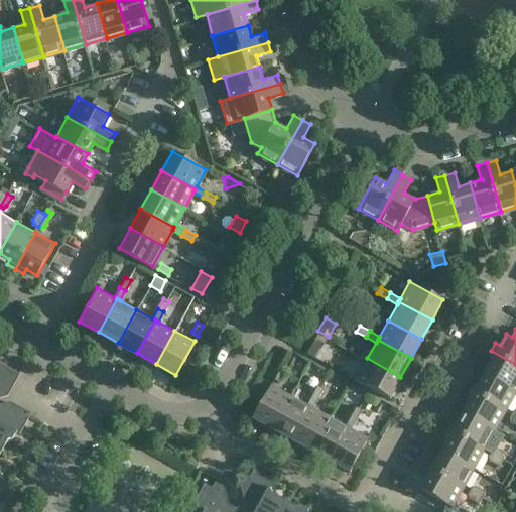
[(317,332),(307,352),(315,356),(321,346),(327,337),(317,332)]
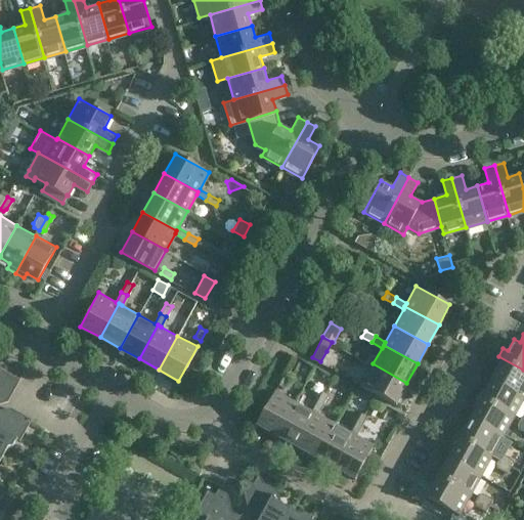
[(523,370),(498,356),(493,364),(498,367),(492,378),(523,395),(523,370)]
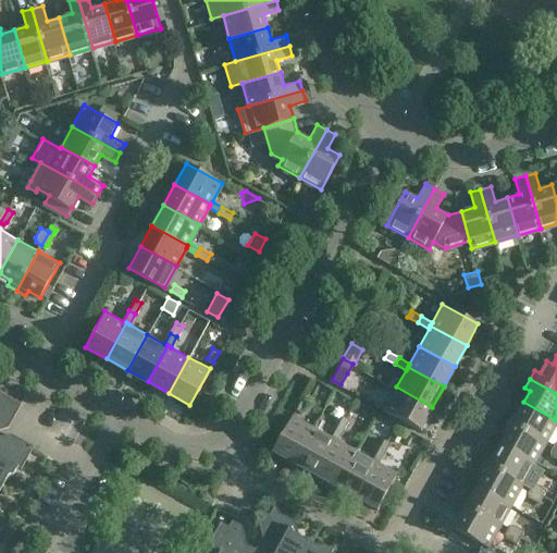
[(396,386),(384,408),(420,429),(432,407),(396,386)]
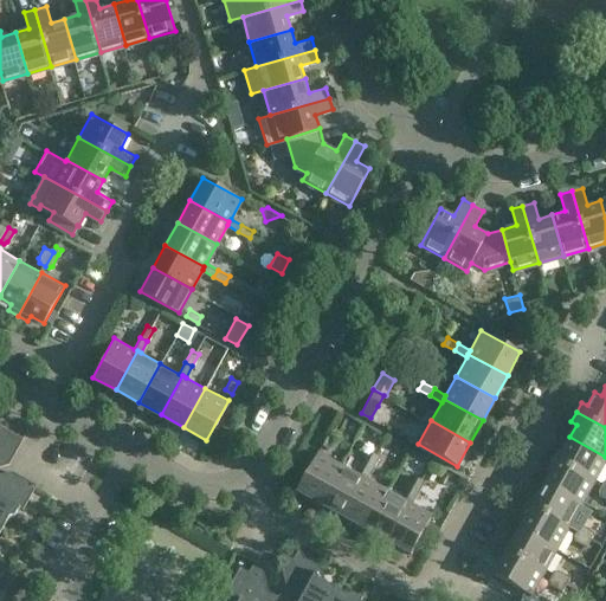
[(0,446),(13,453),(23,437),(0,424),(0,446)]
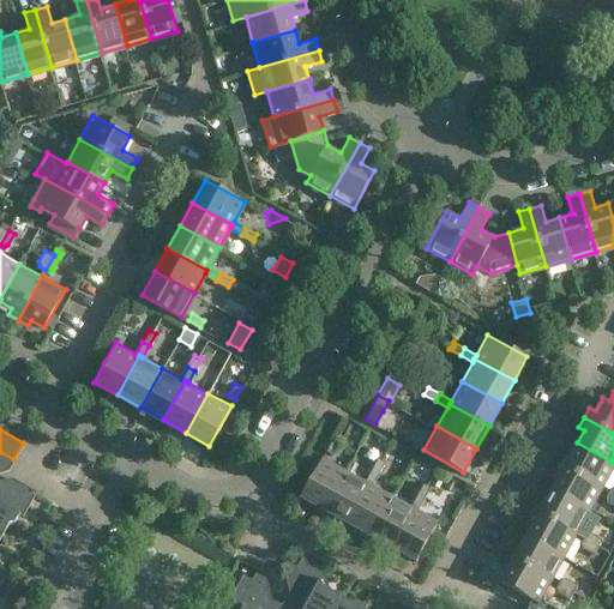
[(339,441),(332,436),(325,450),(332,453),(339,441)]
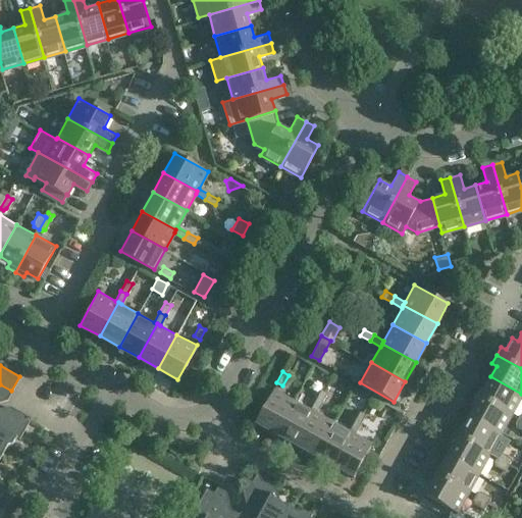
[(480,384),(475,394),(513,414),(521,396),(521,394),(490,376),(484,387),(480,384)]
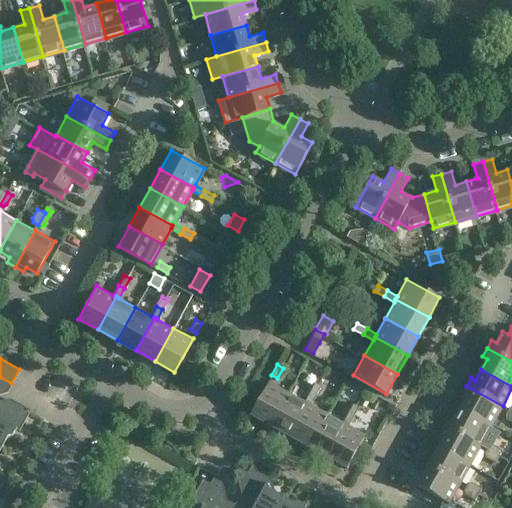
[(11,383),(0,377),(0,393),(7,391),(11,383)]
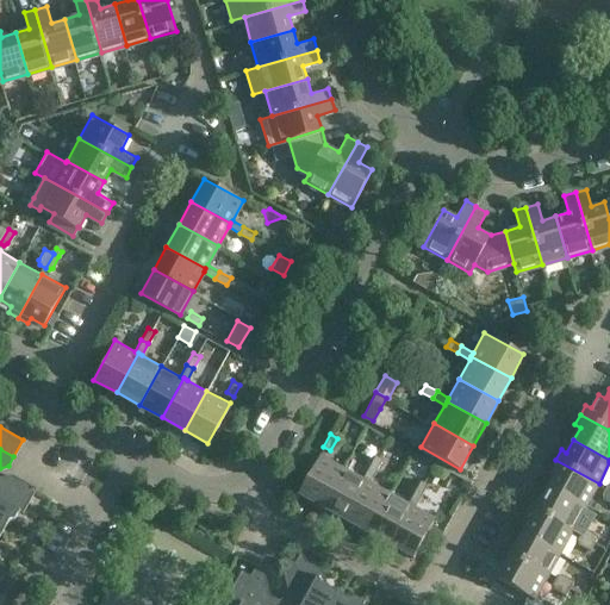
[(298,492),(322,505),(343,466),(319,453),(298,492)]
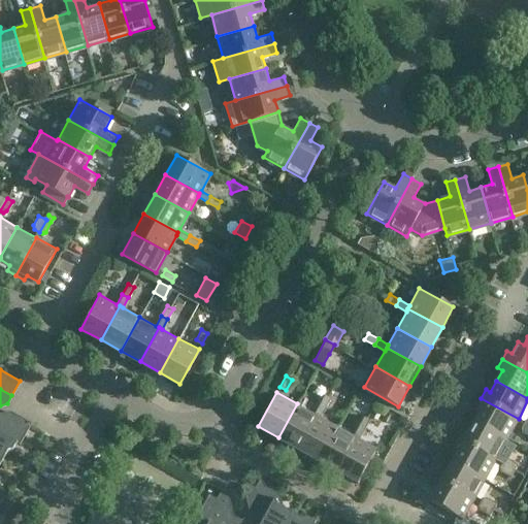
[(325,405),(331,395),(325,392),(319,402),(325,405)]
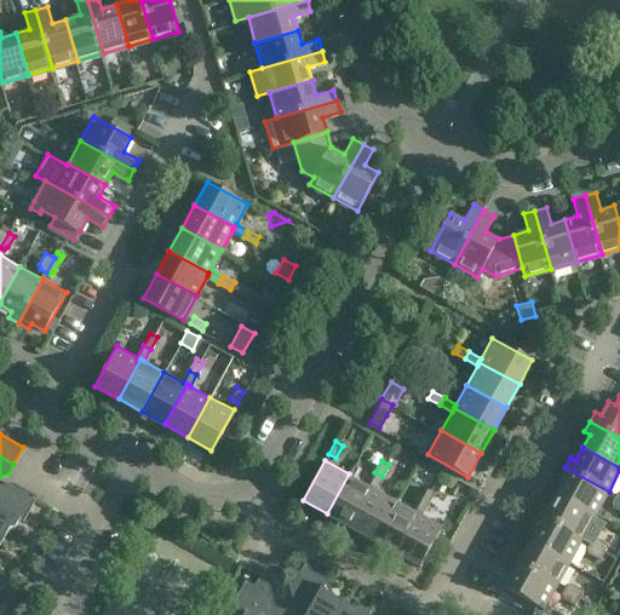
[(564,480),(557,493),(596,515),(609,492),(564,467),(560,477),(564,480)]
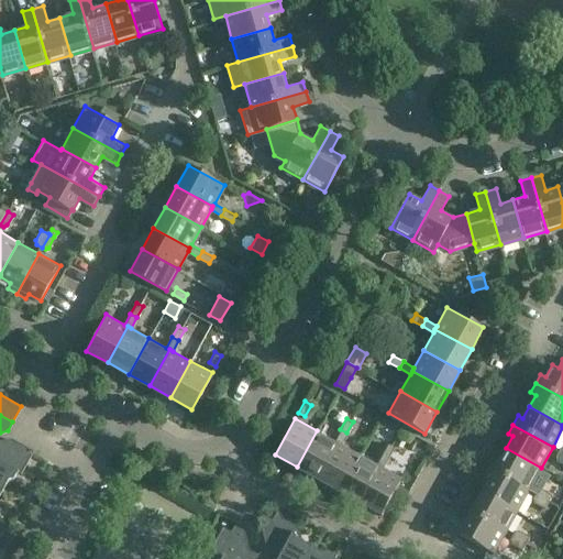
[(317,430),(297,467),(318,479),(338,441),(341,444),(346,433),(340,429),(334,440),(317,430)]
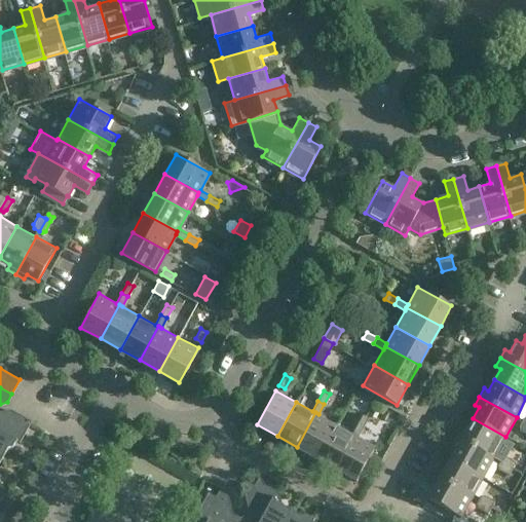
[(0,430),(4,433),(16,411),(9,408),(0,410),(0,430)]
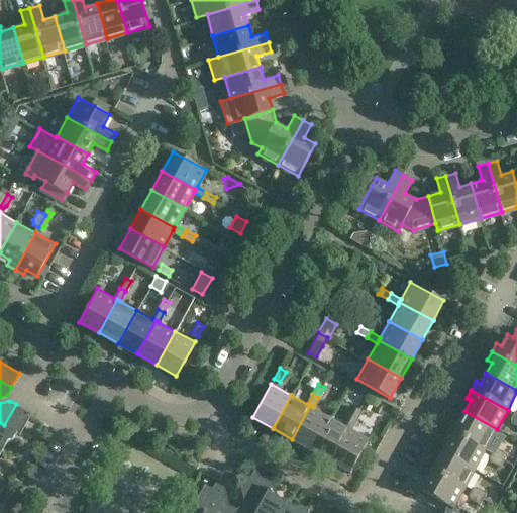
[(4,425),(16,431),(19,433),(30,412),(16,404),(4,425)]
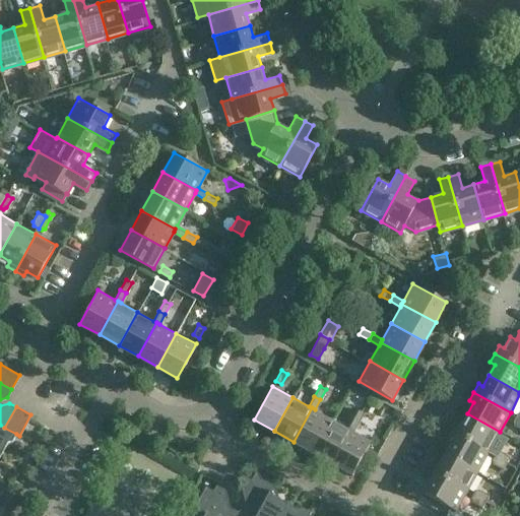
[(312,407),(294,442),(313,452),(331,418),(315,409),(312,407)]
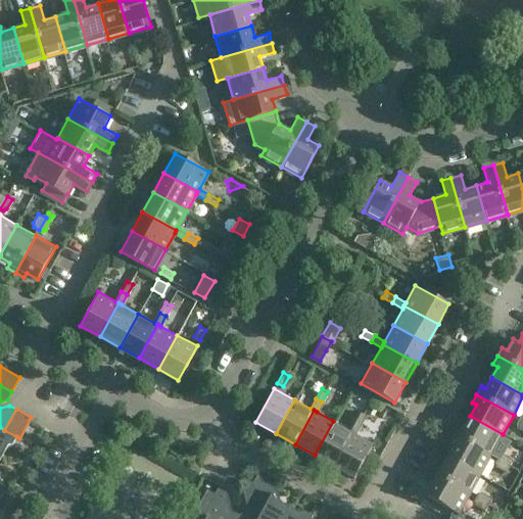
[(361,423),(367,413),(361,410),(354,420),(361,423)]
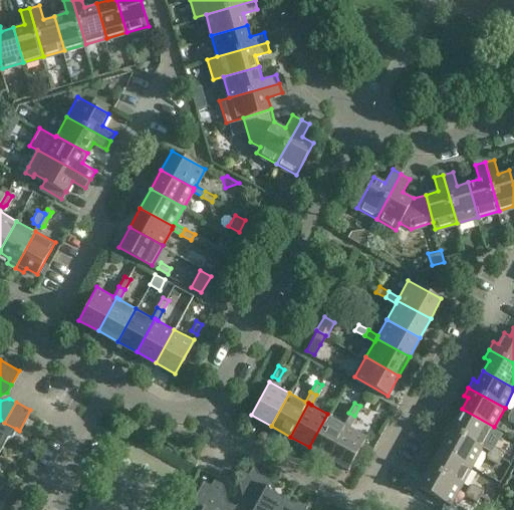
[(451,417),(447,426),(484,446),(494,427),(462,409),(456,420),(451,417)]
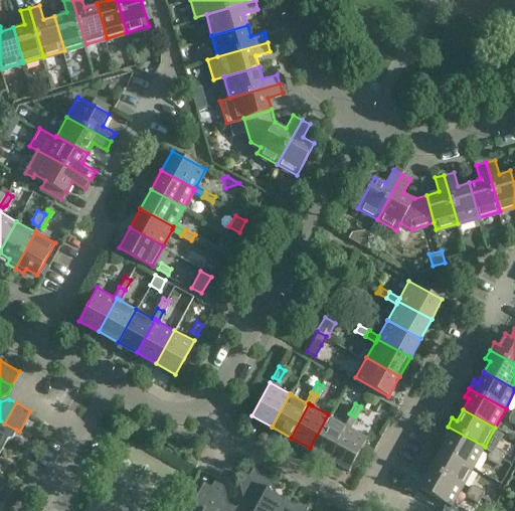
[(328,414),(310,448),(329,458),(347,424),(350,427),(355,416),(349,413),(344,423),(328,414)]
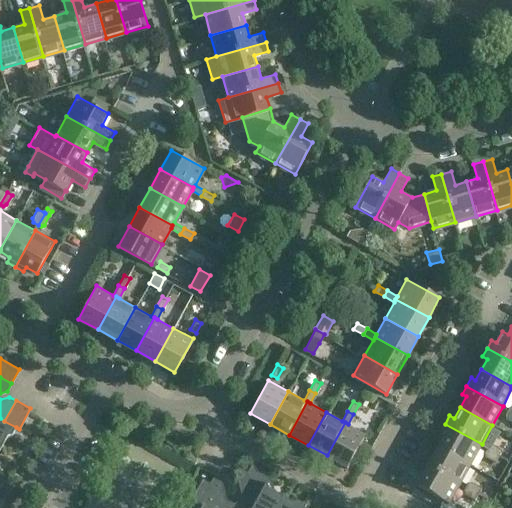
[(16,427),(4,421),(0,418),(0,442),(2,444),(7,435),(12,433),(16,427)]
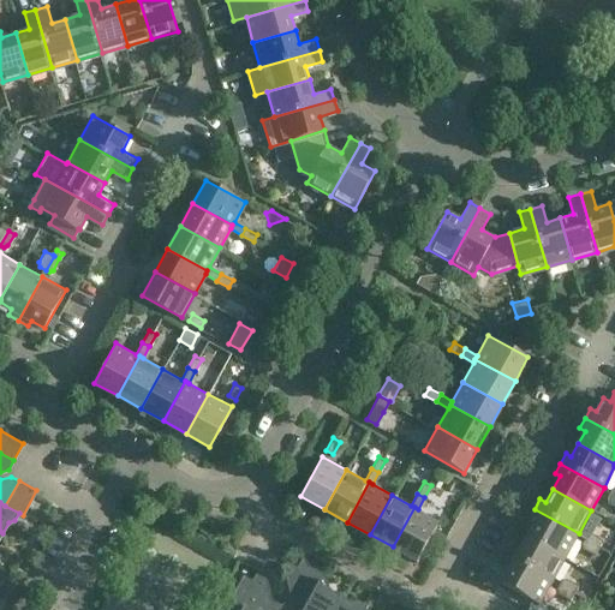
[(415,507),(393,546),(416,560),(439,520),(418,509),(415,507)]
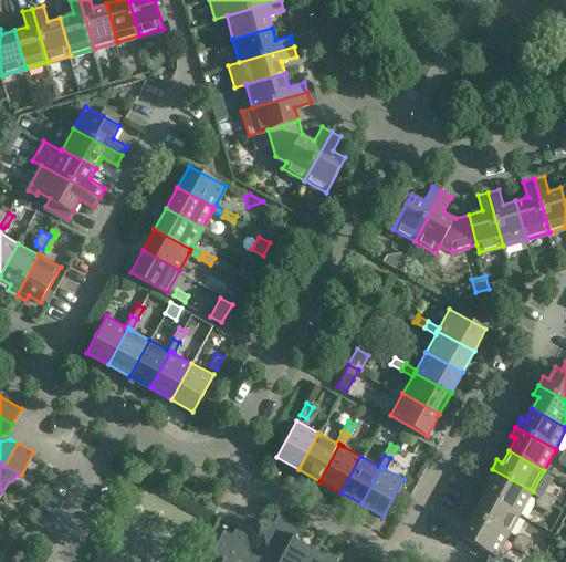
[(486,478),(492,480),(485,492),(521,512),(533,491),(492,469),(486,478)]
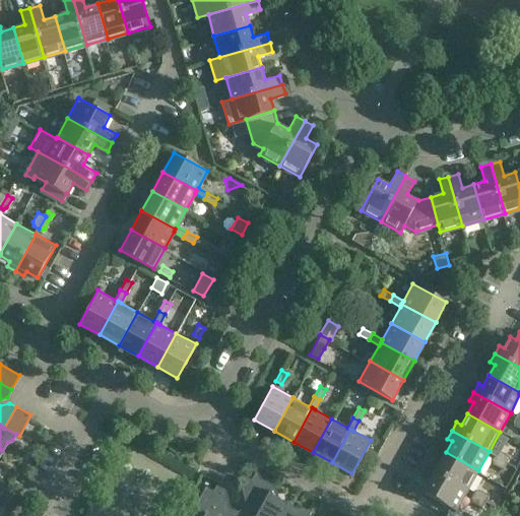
[(494,455),(506,462),(510,456),(500,450),(496,451),(494,455)]
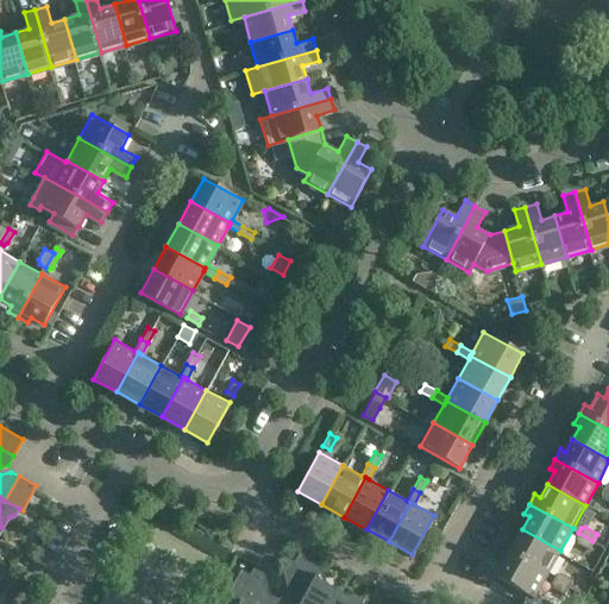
[(560,551),(522,529),(515,542),(510,539),(504,549),(548,573),(560,551)]
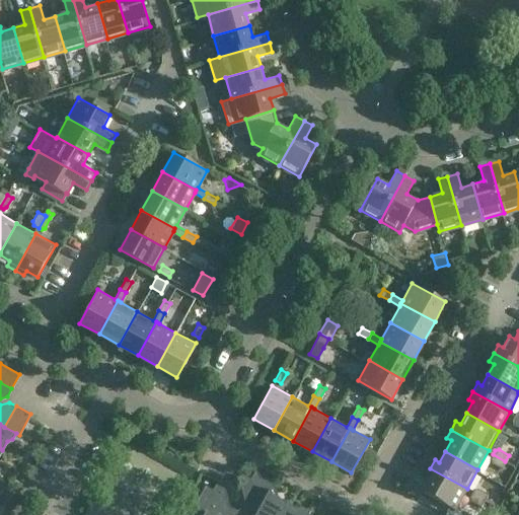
[(505,461),(493,454),(491,458),(492,461),(502,467),(505,461)]
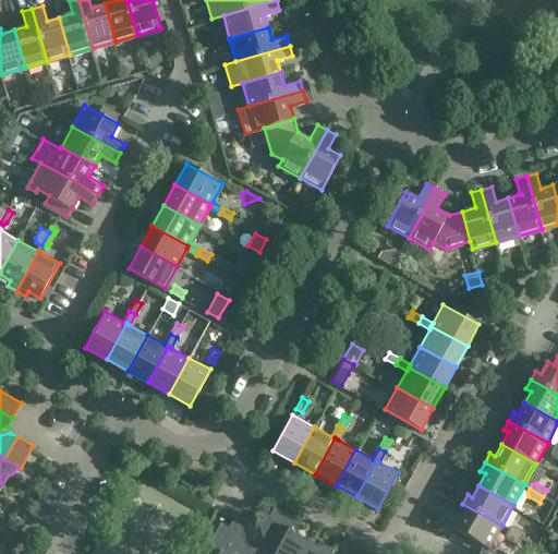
[(502,526),(462,504),(458,513),(462,515),(456,528),(490,546),(502,526)]
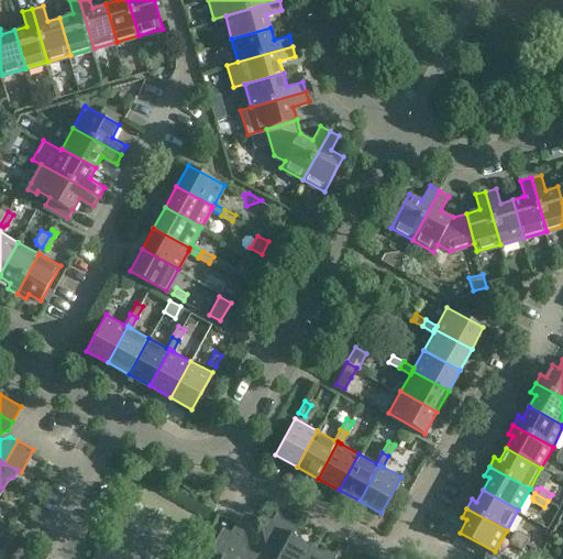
[(272,518),(265,515),(260,525),(266,545),(262,551),(264,558),(278,558),(294,532),(298,523),(276,510),(272,518)]
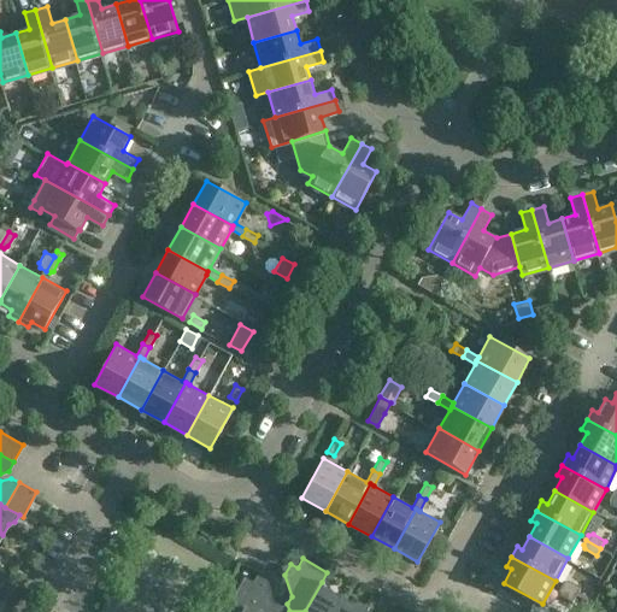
[(230,600),(244,607),(252,611),(282,611),(281,605),(274,601),(266,578),(256,574),(252,581),(244,575),(230,600)]
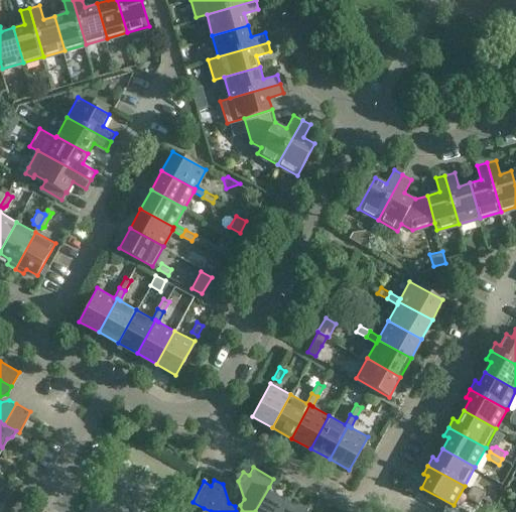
[(469,489),(481,496),(485,490),(475,485),(471,486),(469,489)]
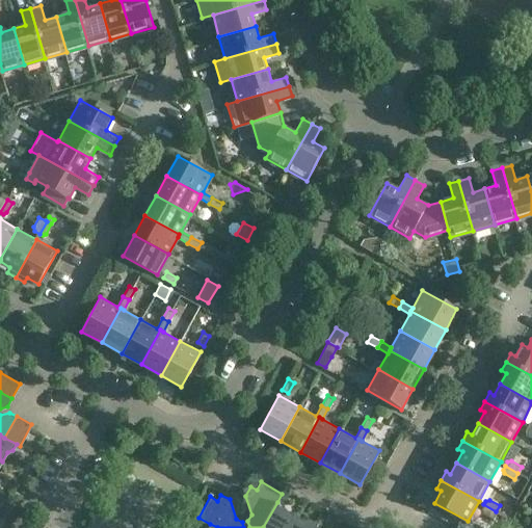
[(277,502),(263,527),(288,527),(294,517),(284,510),(282,505),(277,502)]
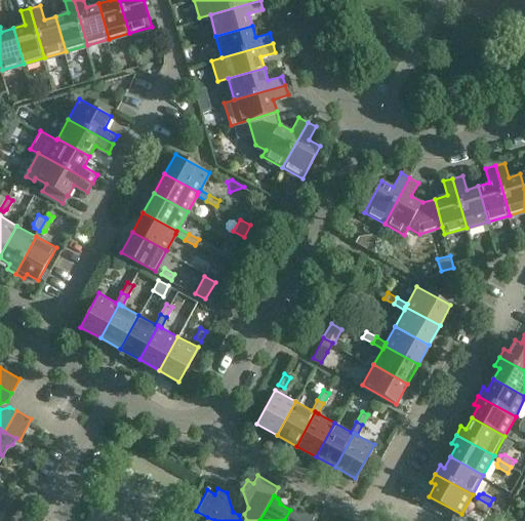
[(477,497),(475,502),(476,506),(486,511),(489,505),(477,497)]
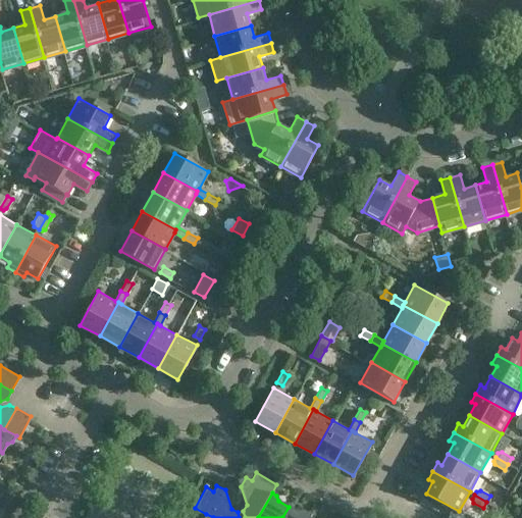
[(289,507),(282,517),(309,517),(310,517),(312,514),(303,510),(298,512),(289,507)]
